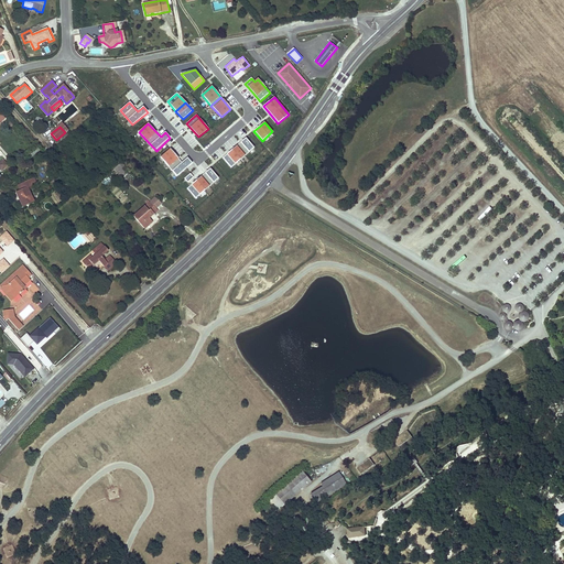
[(255,148),(246,138),(223,159),(230,169),(255,148)]
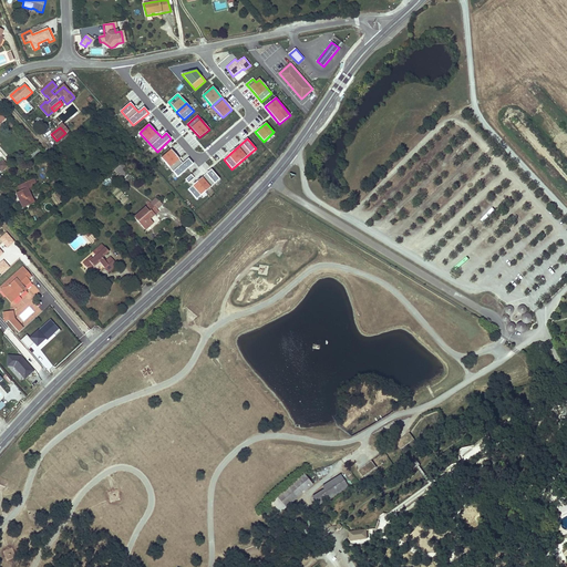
[(171,150),(162,158),(178,177),(188,168),(193,164),(188,158),(183,163),(171,150)]
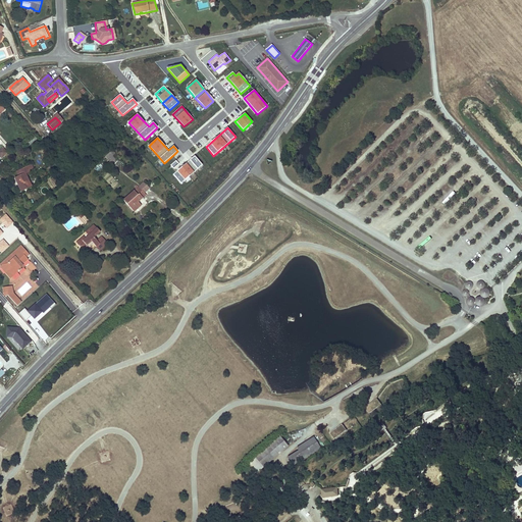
[(8,153),(4,148),(0,151),(0,157),(2,159),(8,153)]
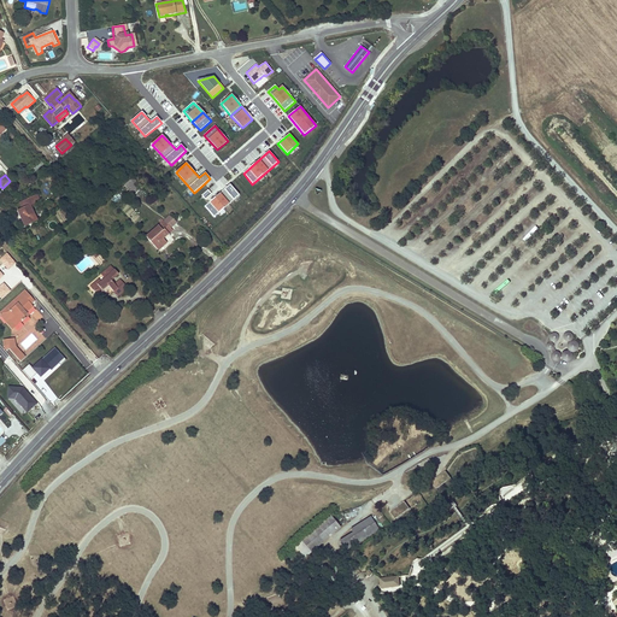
[(133,178),(125,184),(131,192),(136,188),(133,184),(136,182),(133,178)]
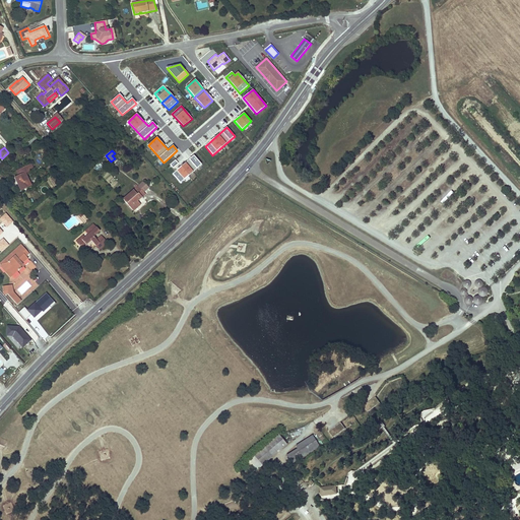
[(194,155),(182,167),(190,177),(202,166),(194,155)]
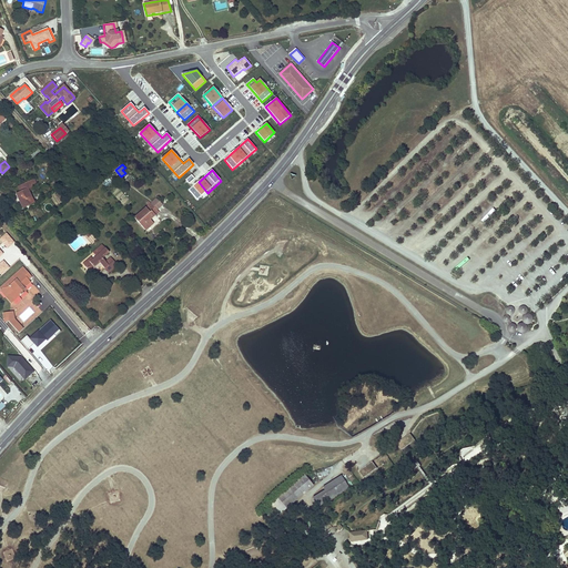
[(23,191),(20,193),(17,194),(22,208),(33,203),(28,190),(36,185),(33,180),(20,186),(23,191)]
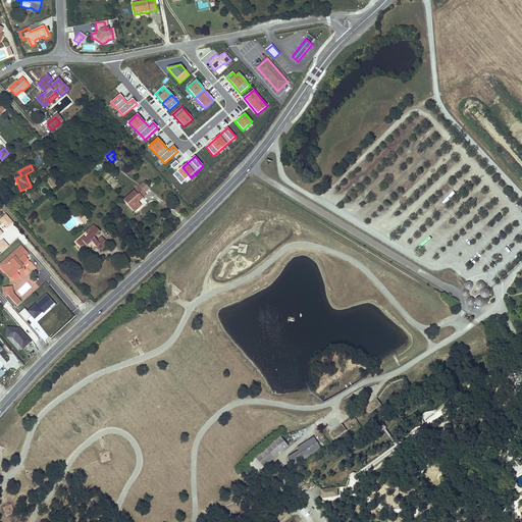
[(191,177),(183,167),(173,174),(183,185),(191,177)]
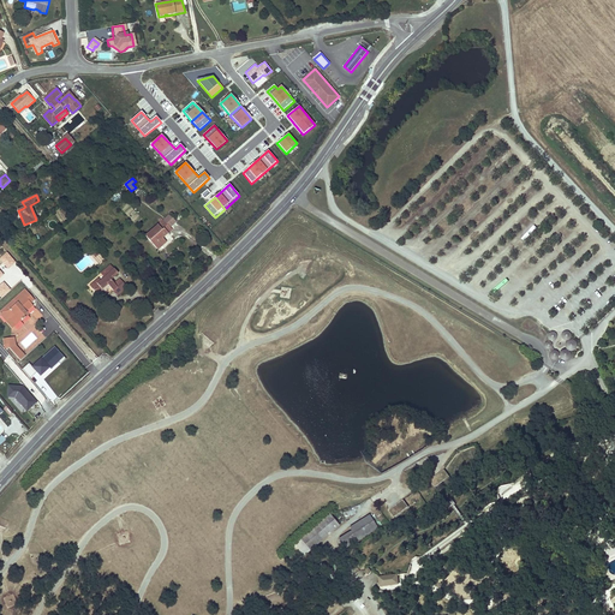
[(169,215),(163,220),(169,227),(175,221),(169,215)]
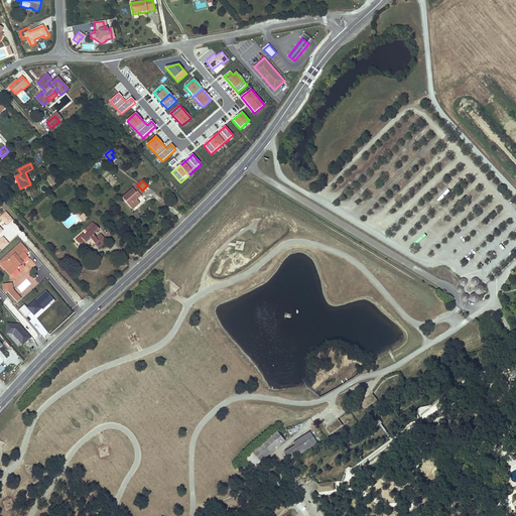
[(135,187),(122,199),(132,210),(139,203),(136,200),(144,192),(142,190),(137,184),(136,185),(135,186),(135,187)]
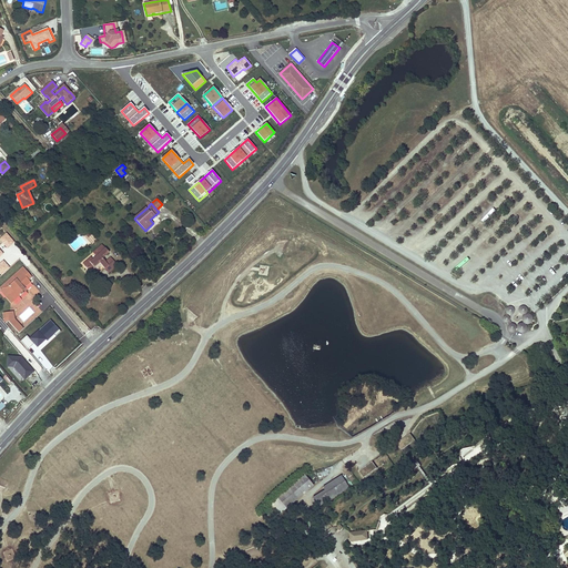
[(434,227),(445,216),(442,213),(430,225),(434,227)]
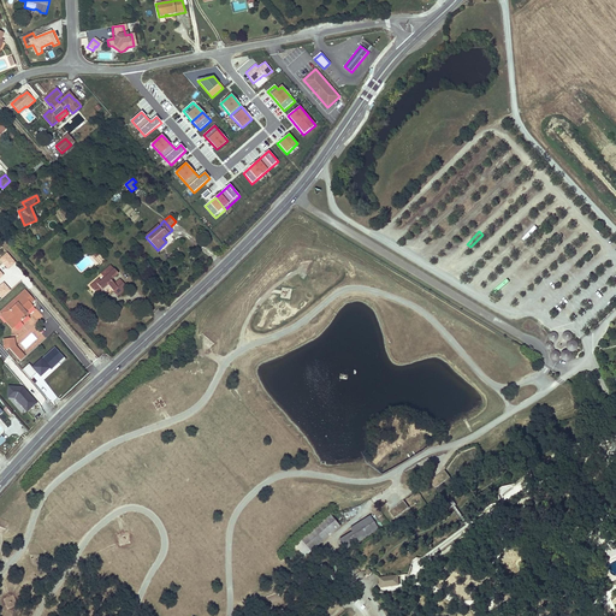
[(94,247),(90,250),(96,258),(100,255),(94,247)]
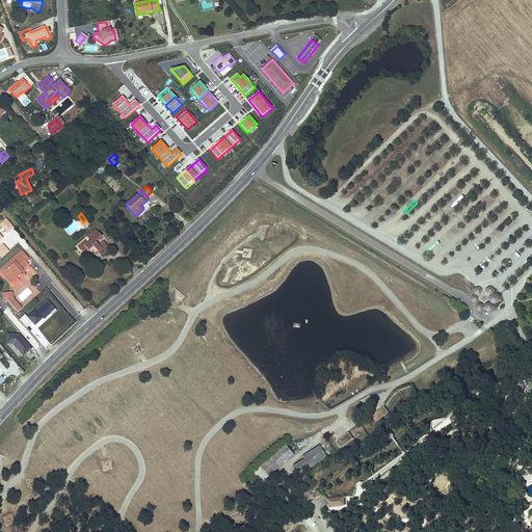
[(84,245),(82,243),(78,247),(85,256),(89,251),(90,253),(96,248),(102,256),(110,248),(103,241),(99,245),(96,242),(102,237),(97,230),(91,234),(88,237),(90,239),(86,243),(84,245)]
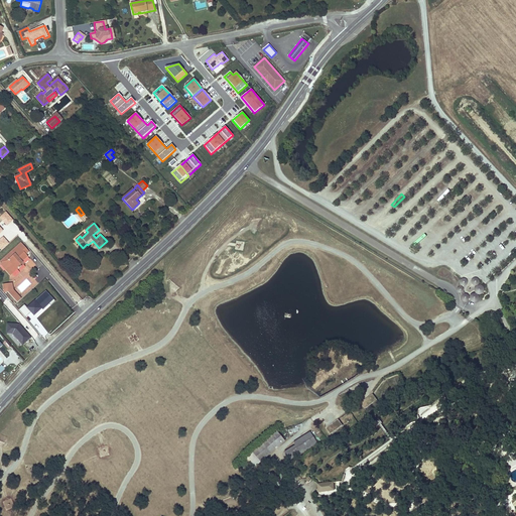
[(19,266),(18,265),(21,262),(26,258),(27,257),(25,254),(28,252),(21,243),(0,261),(0,264),(9,275),(19,266)]
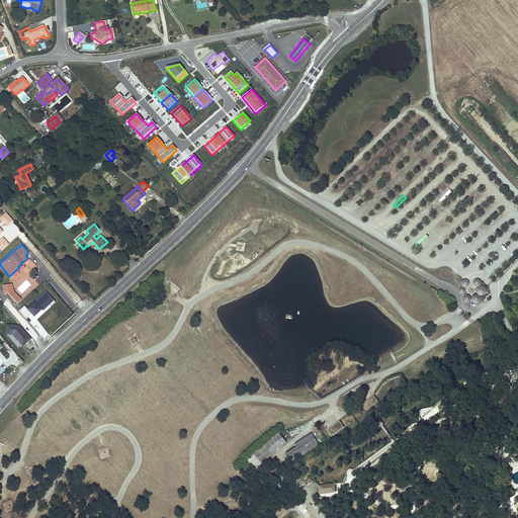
[(176,278),(173,282),(181,289),(184,285),(176,278)]
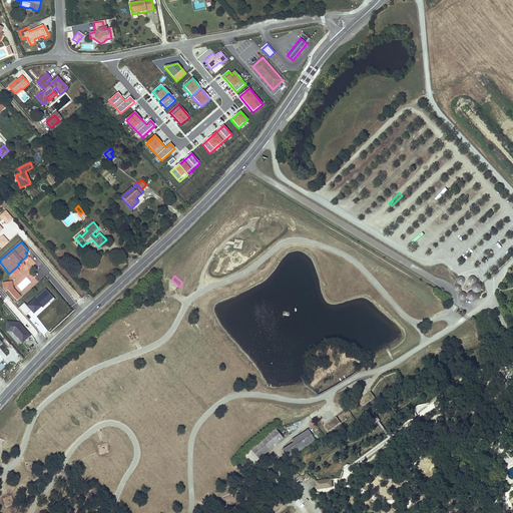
[(7,290),(17,301),(21,297),(13,289),(12,281),(6,282),(7,290)]
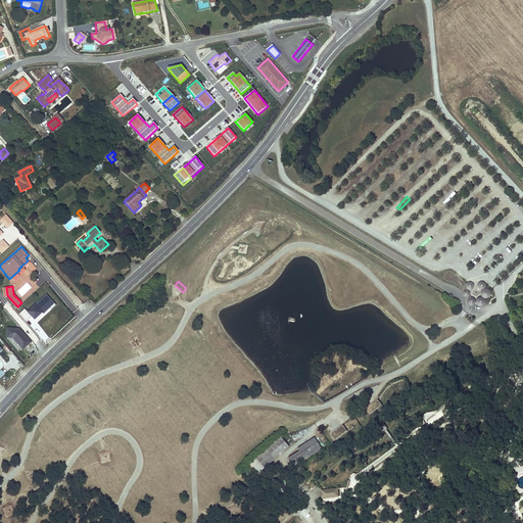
[(6,337),(14,338),(24,349),(32,342),(20,329),(7,328),(6,337)]
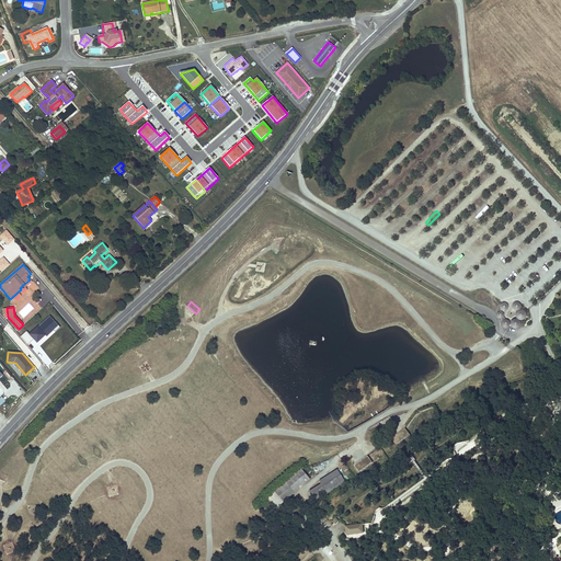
[(534,392),(521,397),(522,402),(535,398),(534,392)]
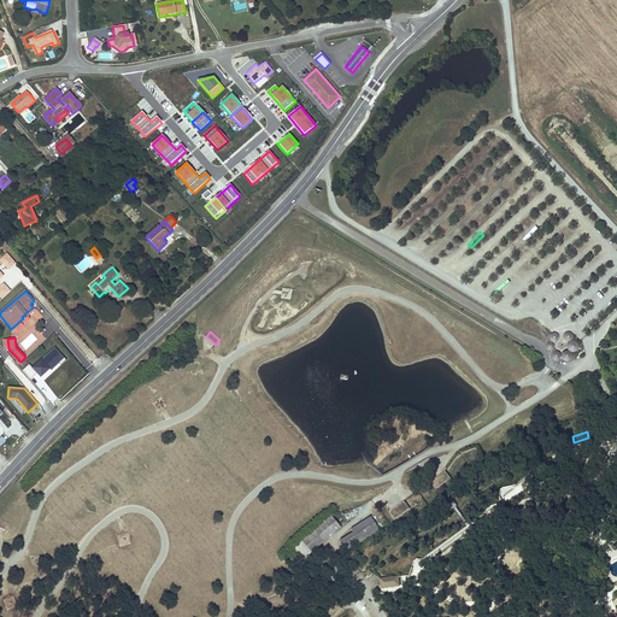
[(436,489),(451,480),(446,472),(432,481),(436,489)]
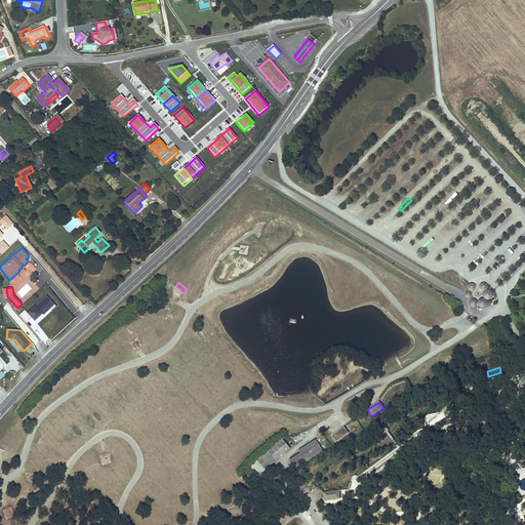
[(417,421),(412,431),(415,433),(421,423),(417,421)]
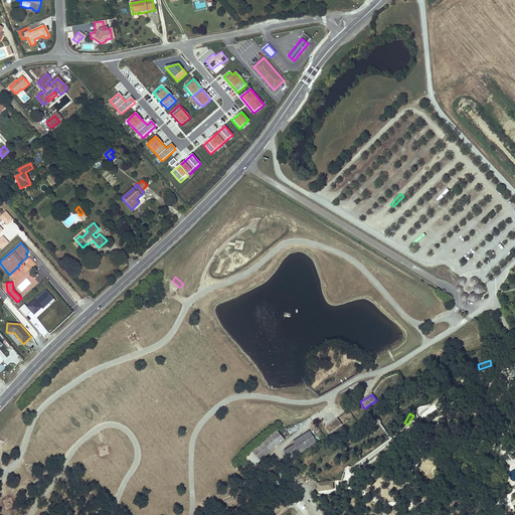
[(330,435),(342,425),(338,419),(325,427),(330,435)]
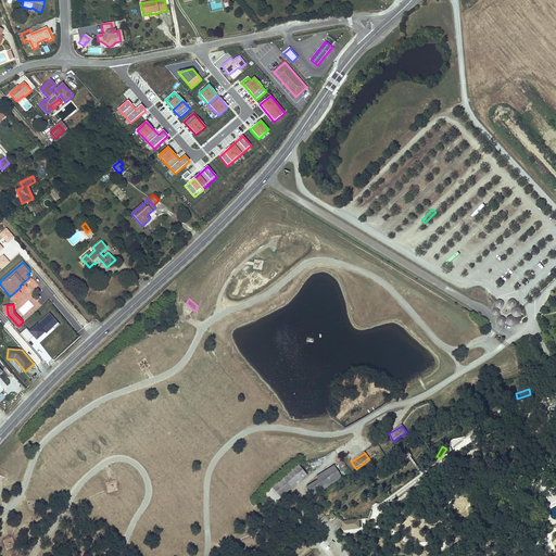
[(273,504),(280,497),(306,476),(298,465),(272,488),(264,493),(273,504)]
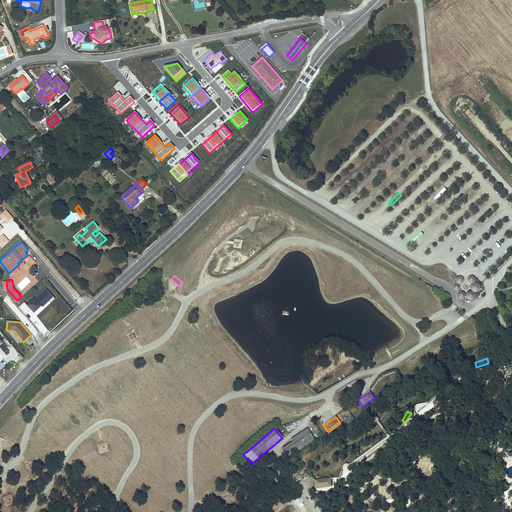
[(307,429),(294,438),(302,447),(314,439),(307,429)]
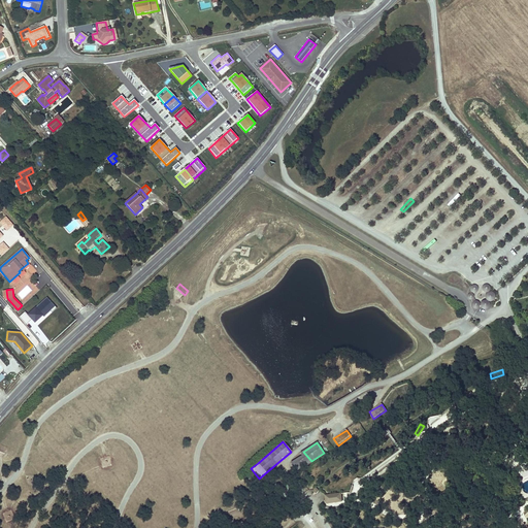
[(311,461),(303,452),(300,454),(302,456),(291,463),(296,471),(311,461)]
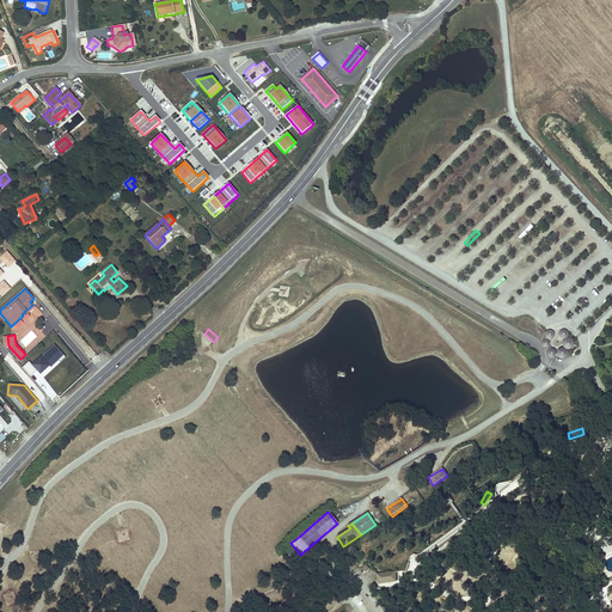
[(414,544),(405,554),(409,557),(418,548),(414,544)]
